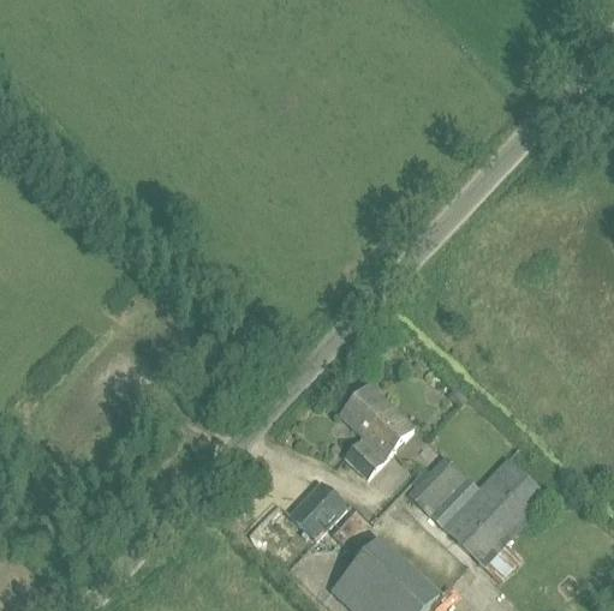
[(340,417),(361,438),(341,457),(365,479),(383,461),(413,429),(369,385),(340,417)]
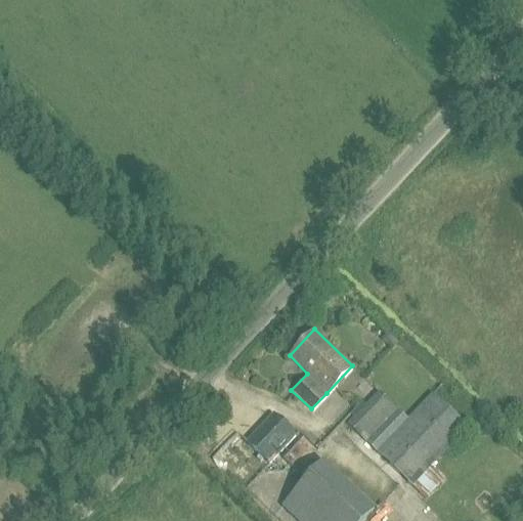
[(346,423),(365,441),(397,408),(378,389),(346,423)]
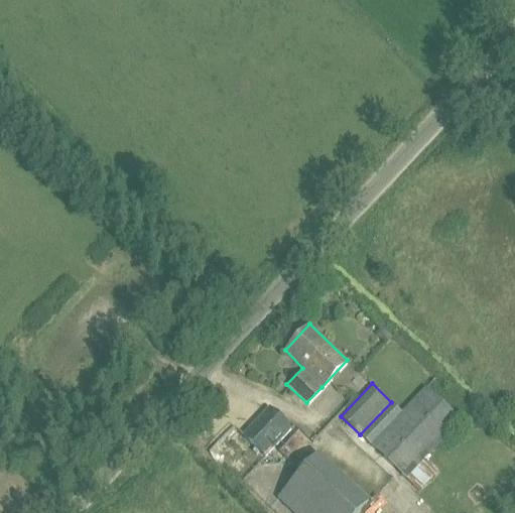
[(424,384),(400,410),(391,402),(360,434),(405,477),(461,419),(461,418),(424,384)]
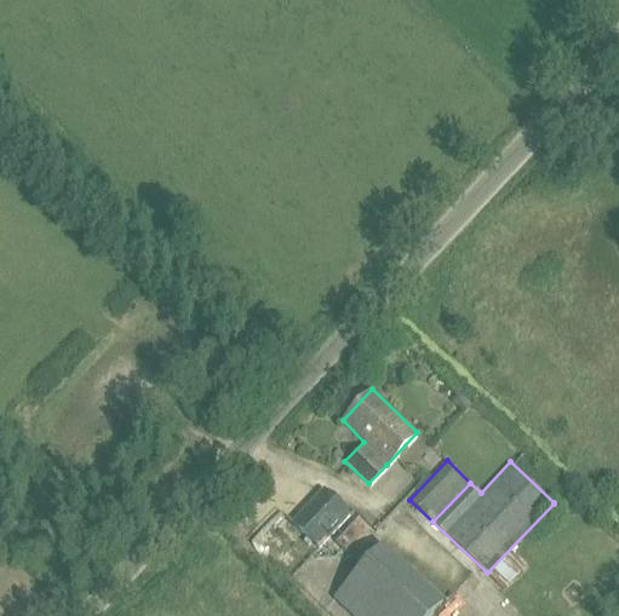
[(322,487),(288,522),(317,547),(350,512),(322,487)]
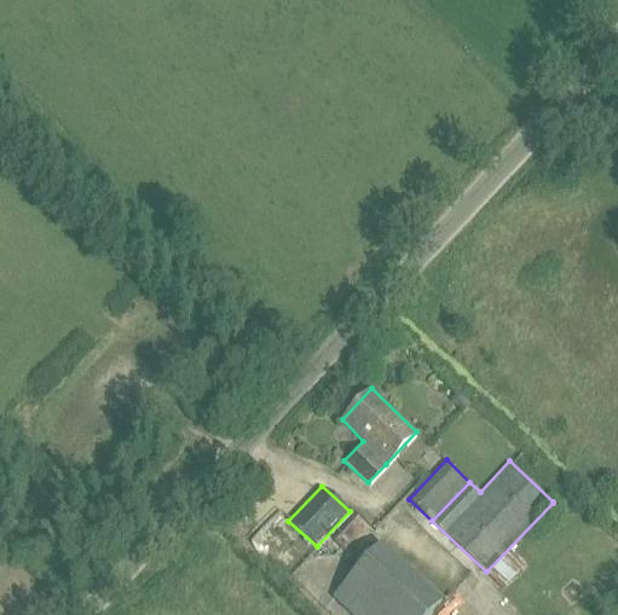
[(344,614),(423,614),(442,595),(380,537),(327,599),(344,614)]
